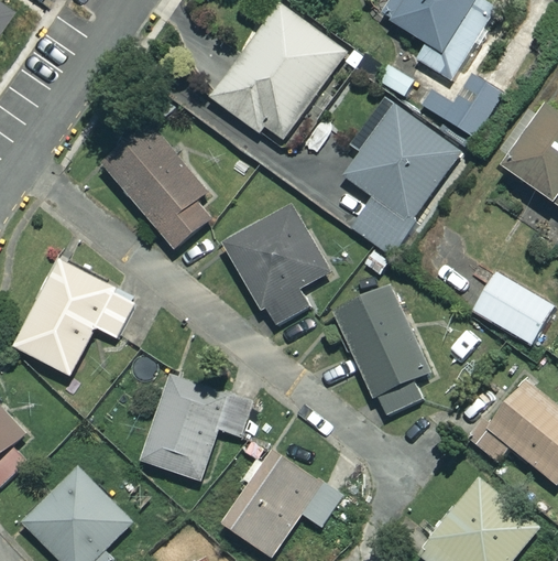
[(496,9),(483,0),(389,0),(381,13),(425,43),(415,57),(448,79),(496,9)]
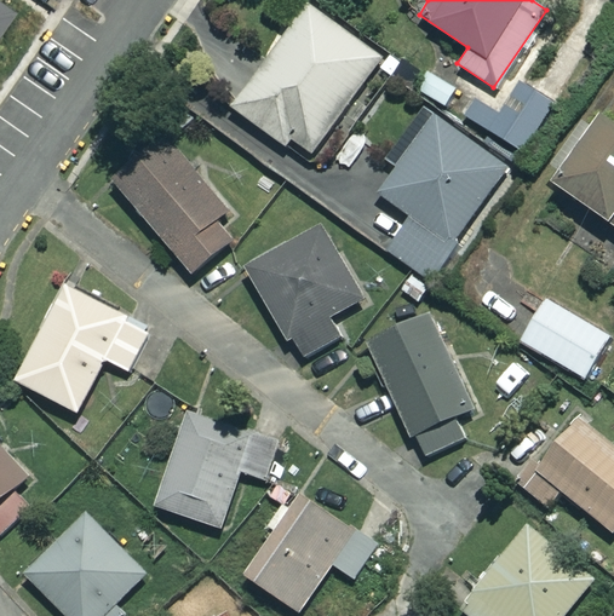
[(379,57),(304,3),(229,105),(304,160),(379,57)]
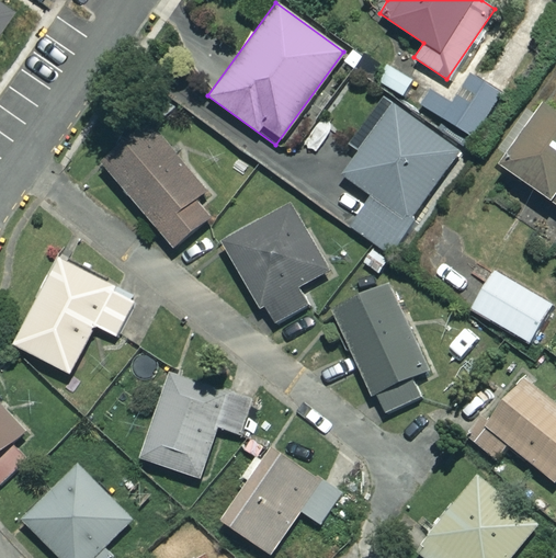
[(416,80),(384,63),(374,80),(406,98),(416,80)]
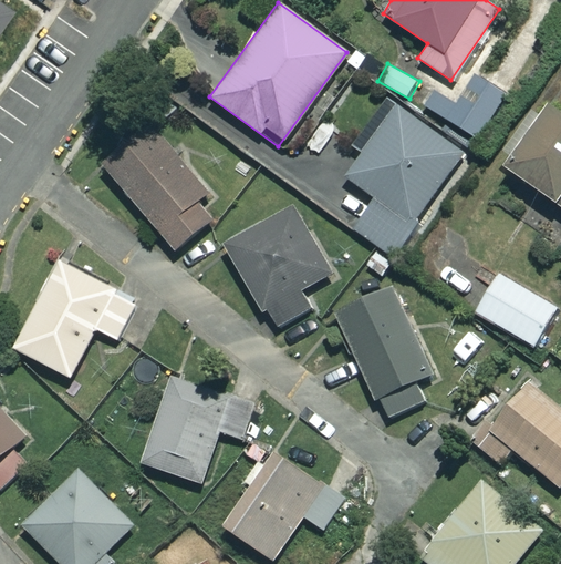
[(502,93),(473,75),(457,102),(424,82),(413,100),(476,137),(502,93)]
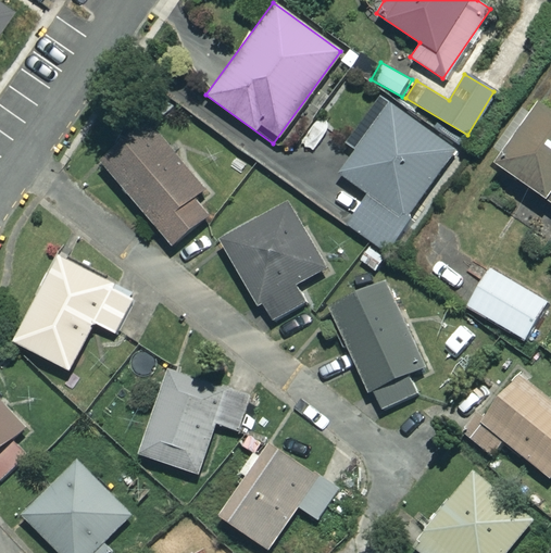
[(451,148),(385,103),(339,173),(367,192),(347,224),(385,249),(451,148)]
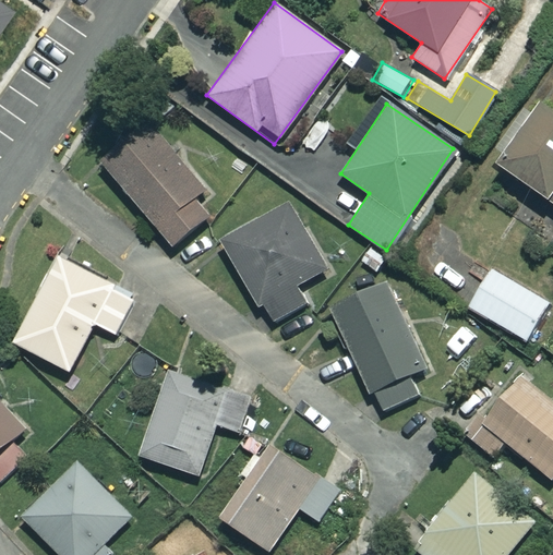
[(552,110),(544,105),(501,166),(552,203),(552,110)]
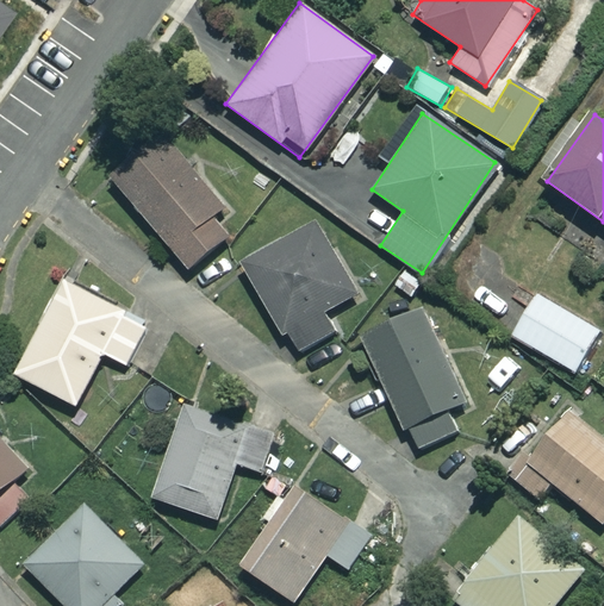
[(237,231),(162,135),(112,173),(187,270),(237,231)]
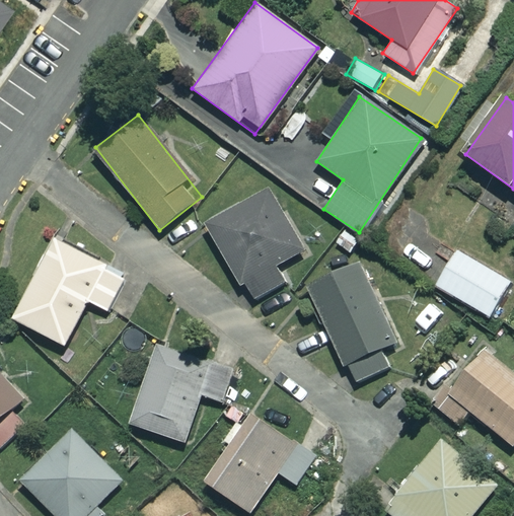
[(301,249),(267,191),(206,226),(249,301),(283,282),(274,266),(301,249)]
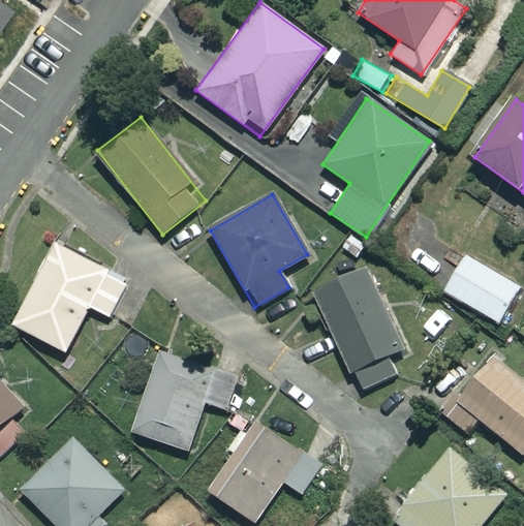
[(125,280),(55,243),(13,325),(65,351),(89,306),(108,315),(125,280)]
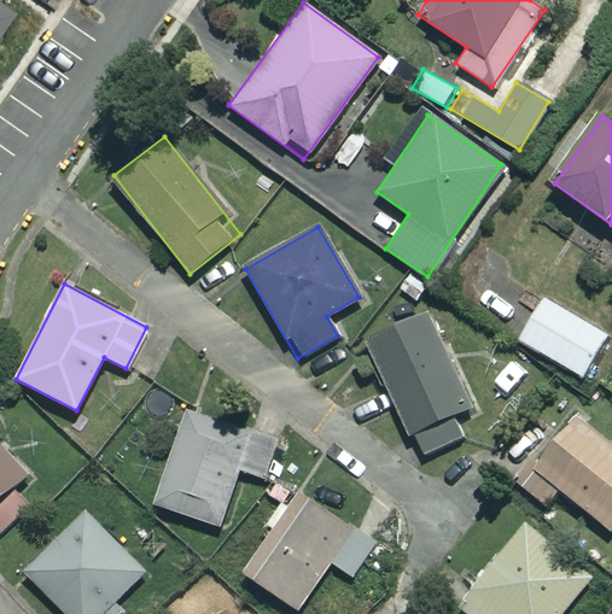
[(607,335),(542,297),(518,339),(582,376),(607,335)]
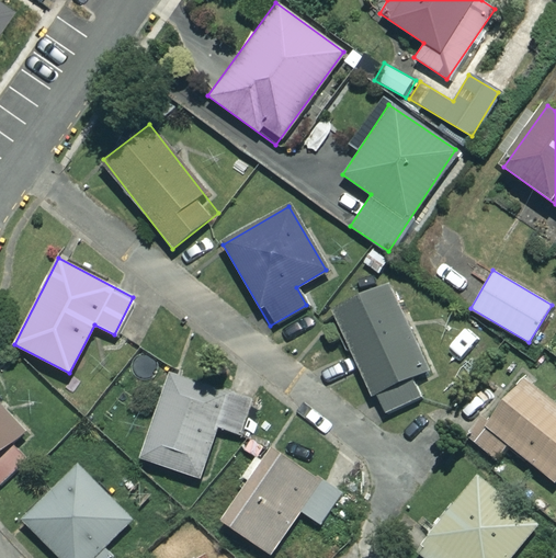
[(428,372),(387,285),(331,310),(378,414),(418,396),(411,379),(428,372)]
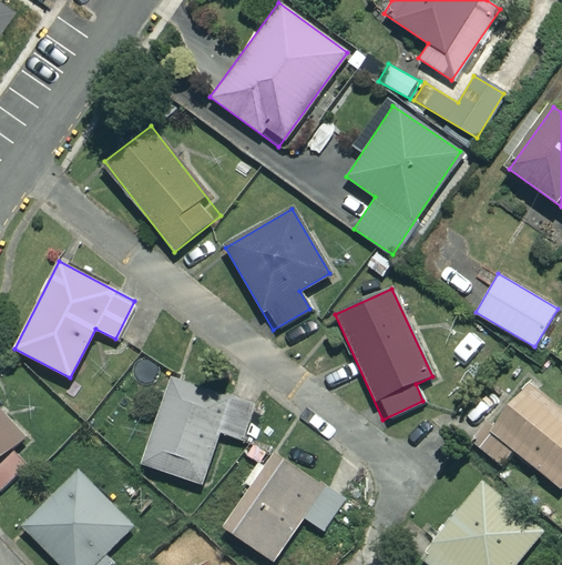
[(254,402),(172,374),(141,464),(202,484),(220,432),(242,440),(254,402)]
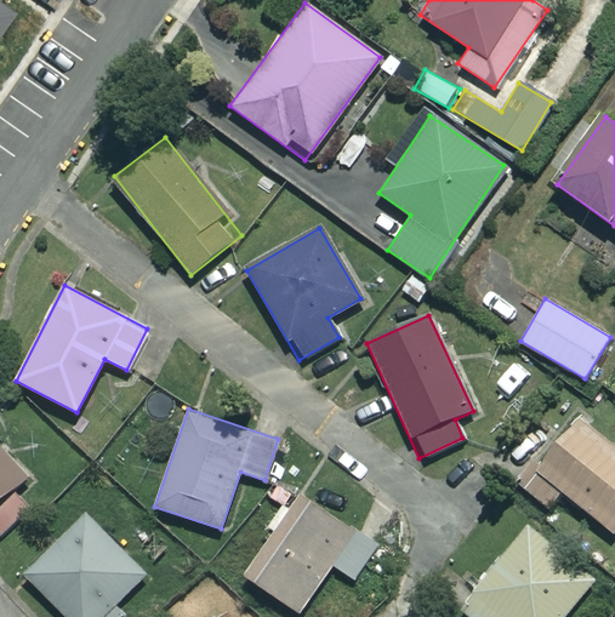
[(614,531),(614,447),(576,417),(522,487),(547,507),(559,490),(614,533),(614,531)]
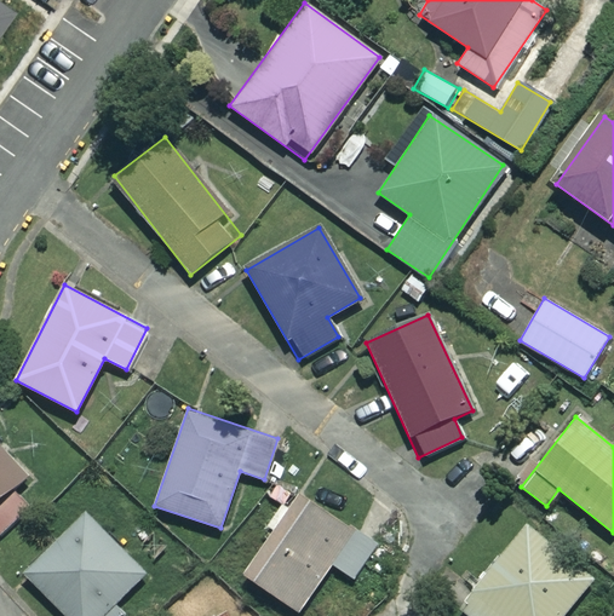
[(27,476),(0,447),(0,531),(28,506),(12,489),(27,476)]
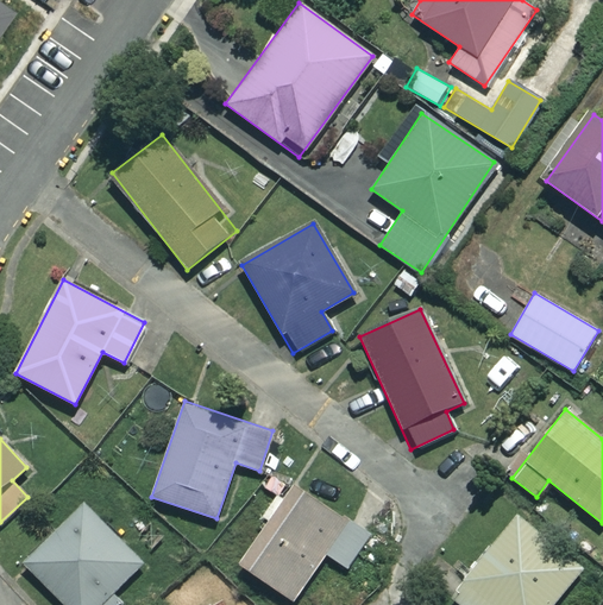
[(369,534),(293,483),(239,563),(294,600),(325,553),(346,567),(369,534)]
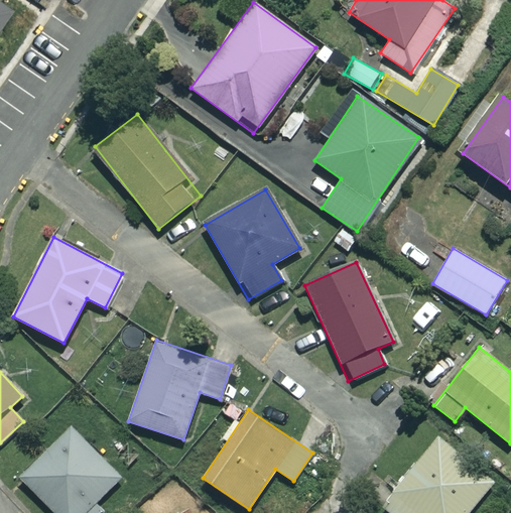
[(122,480),(71,426),(19,477),(54,512),(103,512),(96,505),(122,480)]
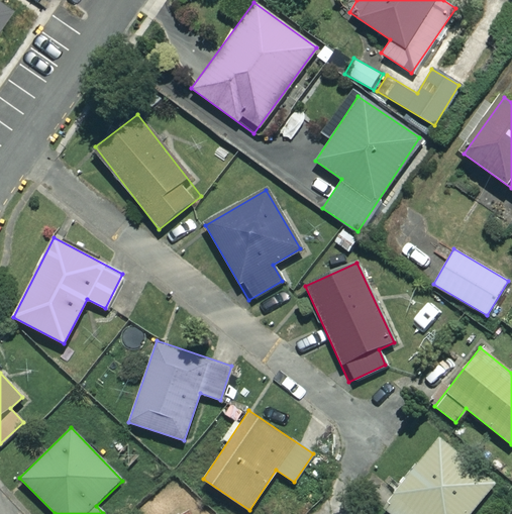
[(467,513),(494,482),(438,437),(382,506),(391,513),(467,513)]
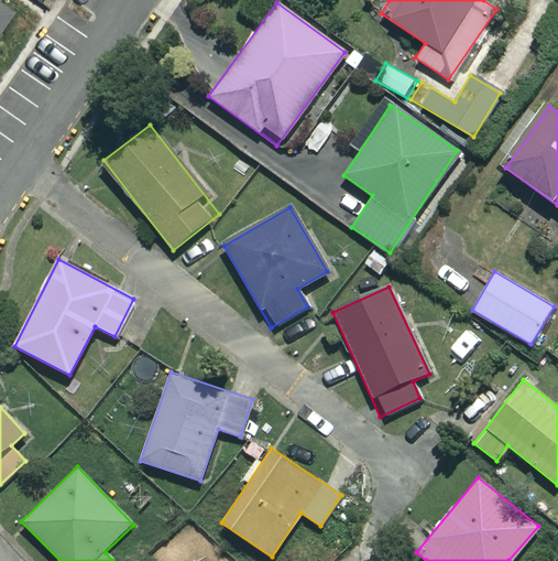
All buildings are outlined.
